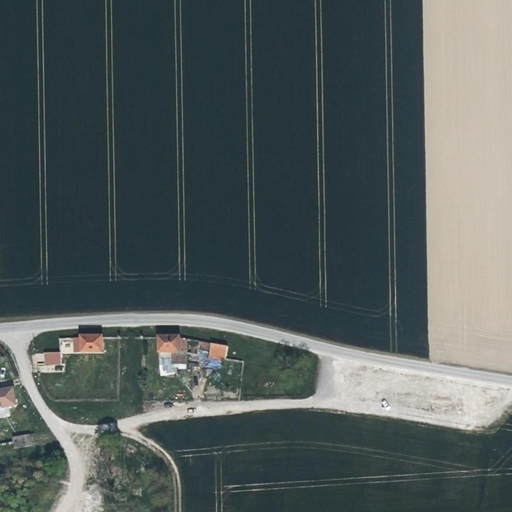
[(87,353),(109,353),(109,339),(86,339),(87,353)]
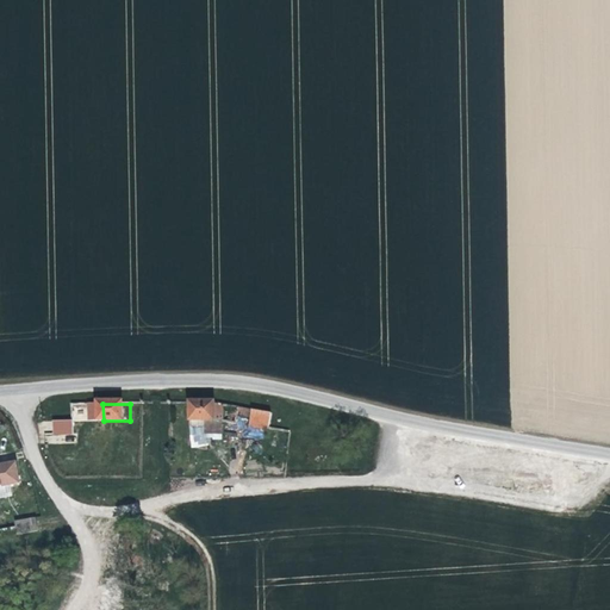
[(213,408),(194,406),(194,422),(222,423),(222,409),(213,408)]
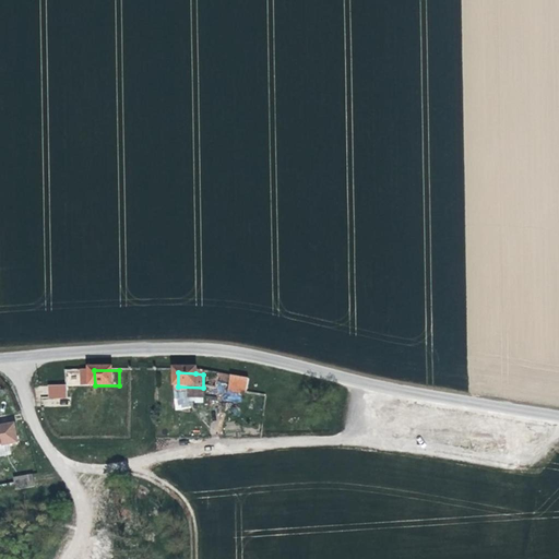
[(251,381),(232,378),(230,392),(250,393),(251,381)]
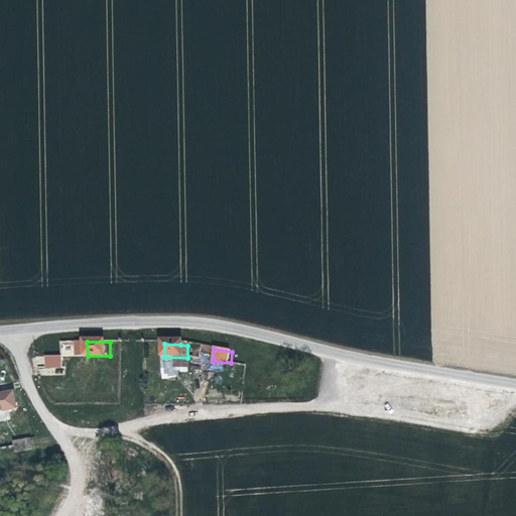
[(44,355),(44,368),(60,368),(60,355),(44,355)]
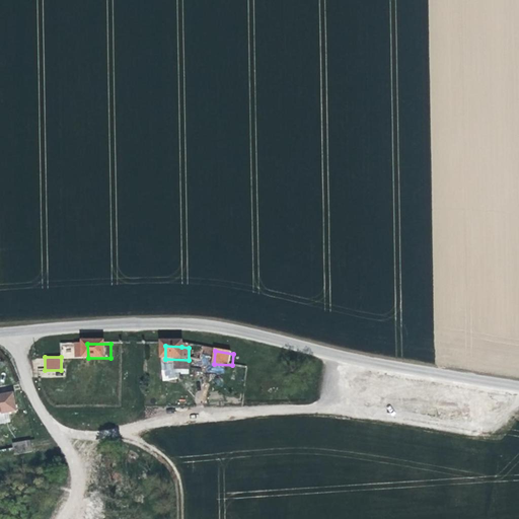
[(189,373),(188,361),(160,363),(162,381),(178,379),(177,374),(189,373)]
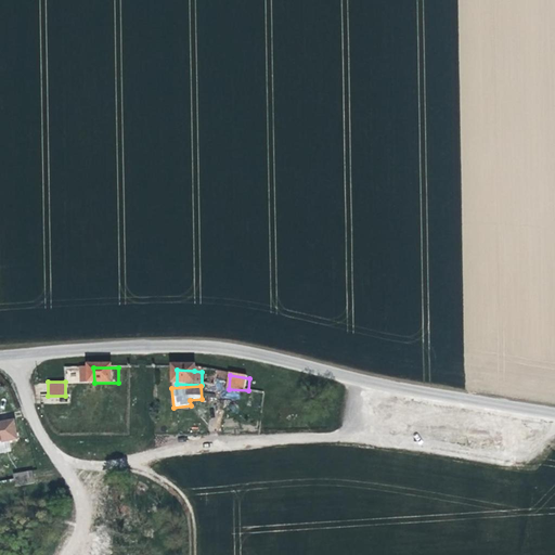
[(17,422),(0,424),(0,444),(20,441),(17,422)]
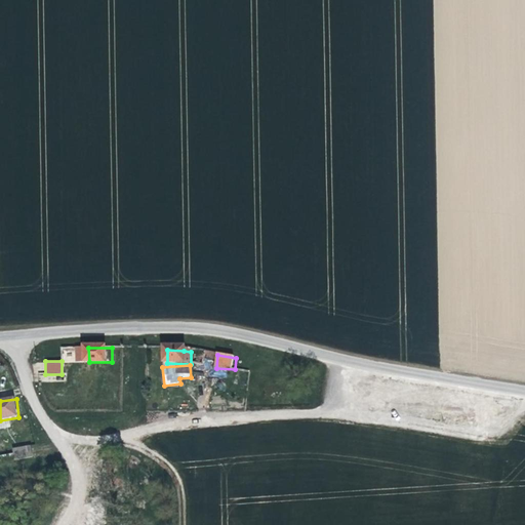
[(35,463),(34,447),(14,449),(17,466),(35,463)]
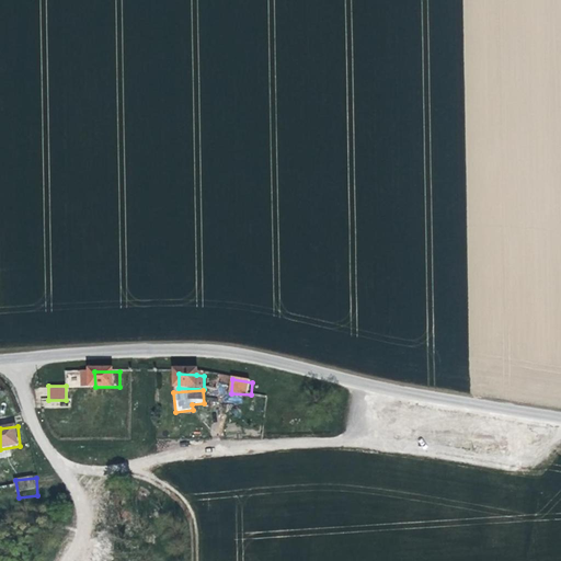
All buildings are outlined.
